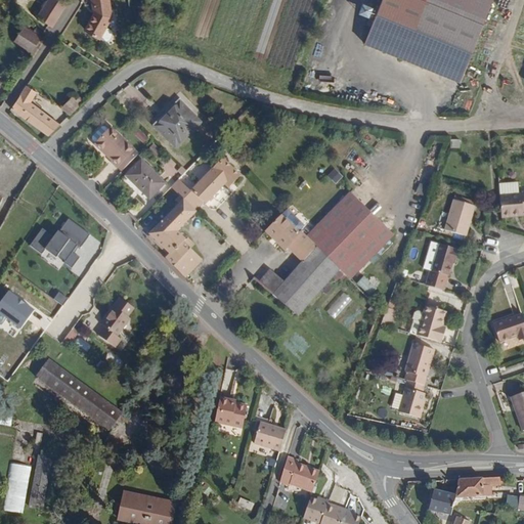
[(46,0),(36,17),(52,28),(69,0),(46,0)]
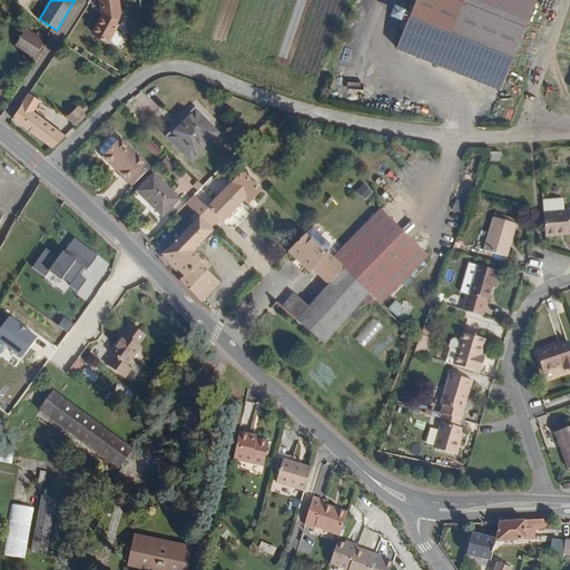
[(110,38),(119,26),(125,18),(127,0),(108,0),(107,7),(95,28),(110,38)]
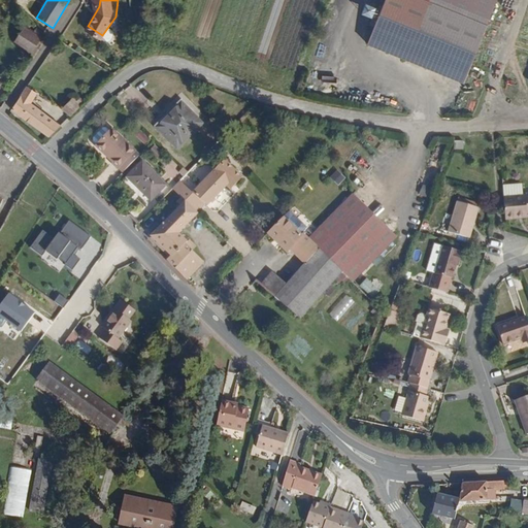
[(383,0),(365,43),(463,81),(495,0),(383,0)]
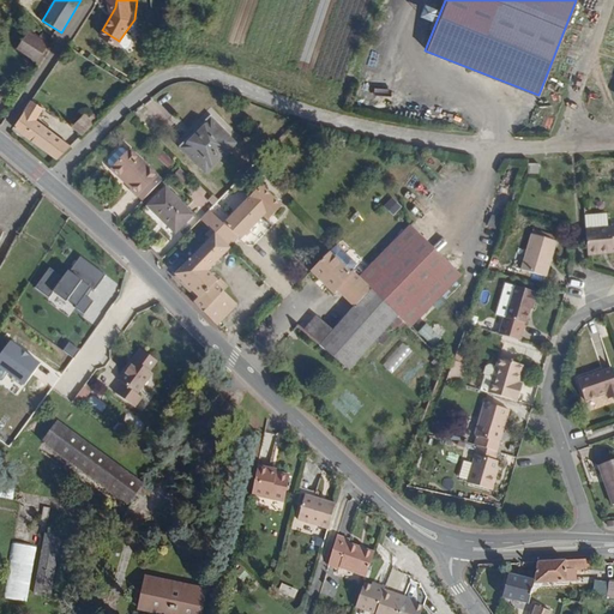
[(125,43),(132,44),(137,37),(134,32),(128,28),(119,41),(125,43)]
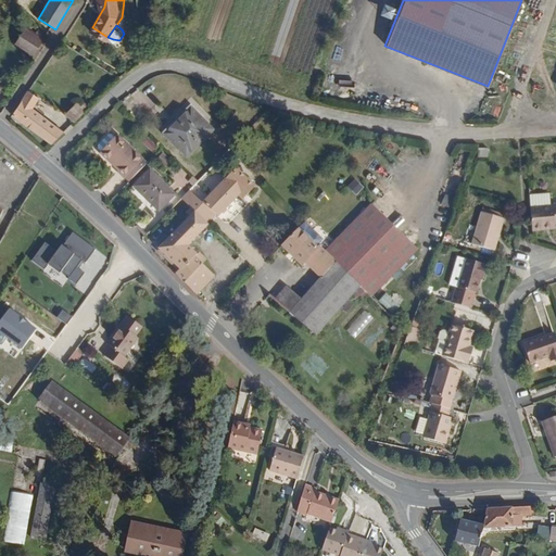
[(14,45),(37,60),(48,42),(25,27),(14,45)]
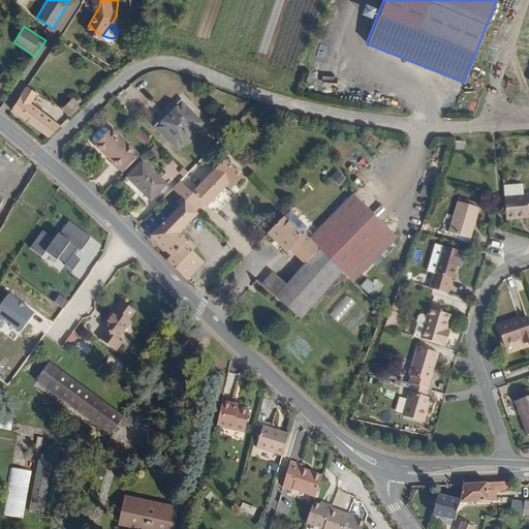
[(54,135),(66,124),(36,100),(41,93),(33,87),(20,109),(54,135)]
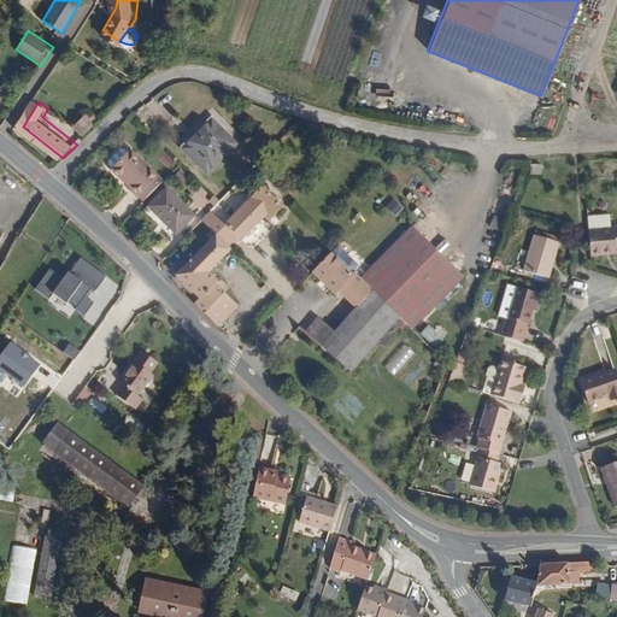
[(75,128),(84,136),(98,123),(88,113),(75,128)]
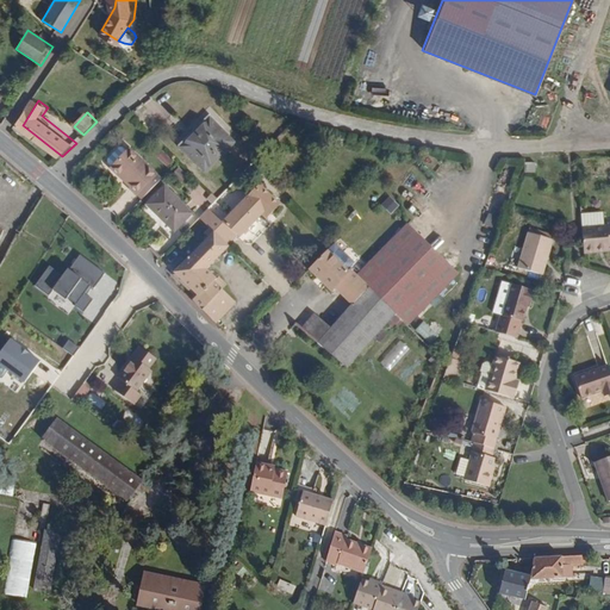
[(181,143),(206,165),(232,135),(207,113),(181,143)]
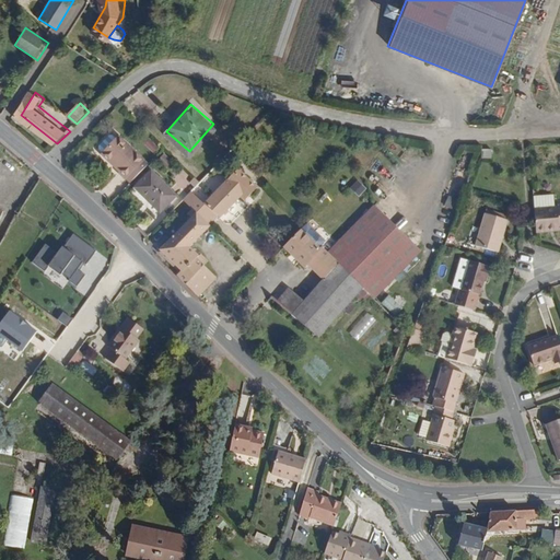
[(126,183),(146,162),(117,136),(98,156),(126,183)]
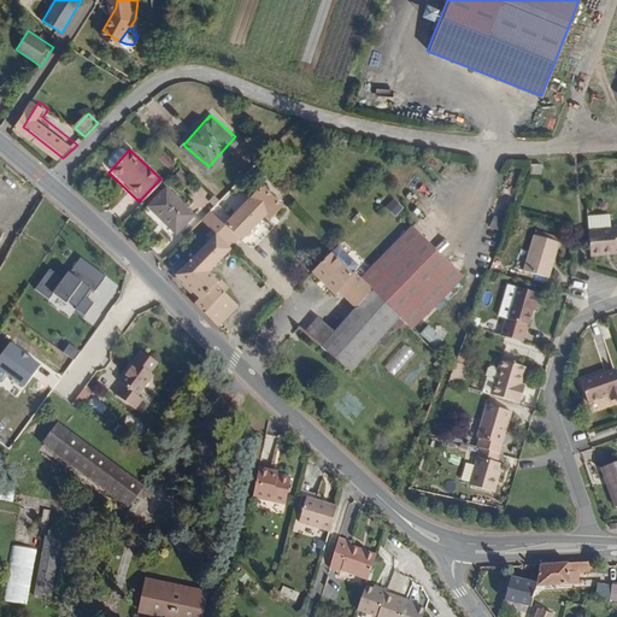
[(0,183),(6,171),(11,163),(4,159),(0,157),(0,183)]
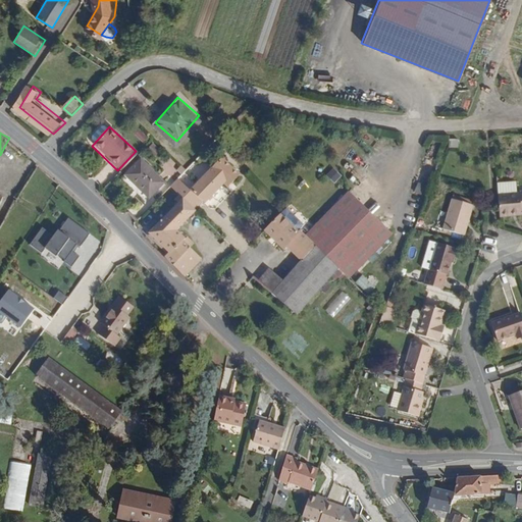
[(146,146),(151,151),(156,145),(151,140),(146,146)]
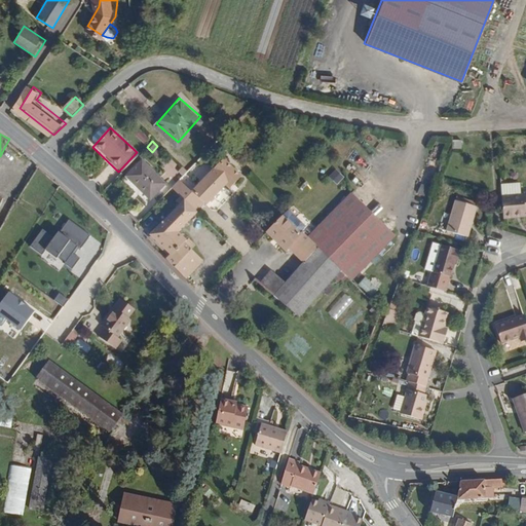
[(0,156),(0,158),(3,160),(9,148),(5,146),(0,156)]
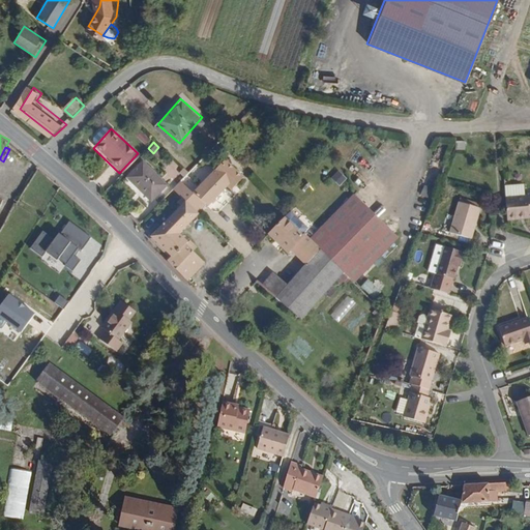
[(228,180),(233,184),(245,171),(227,154),(214,167),(228,180)]
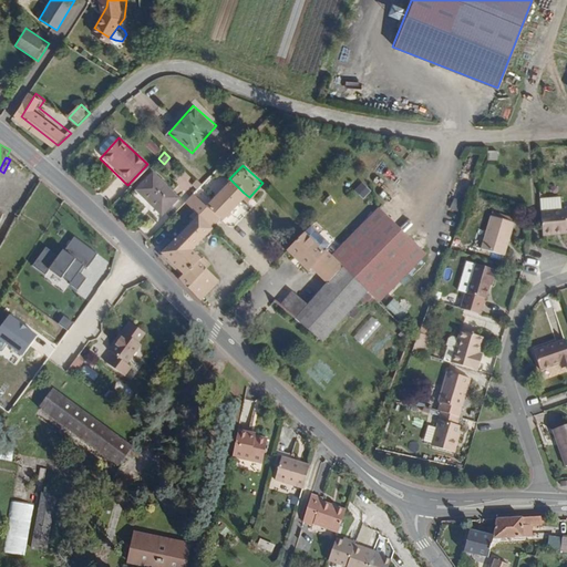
[(163,209),(178,194),(152,168),(136,186),(150,198),(150,197),(163,209)]
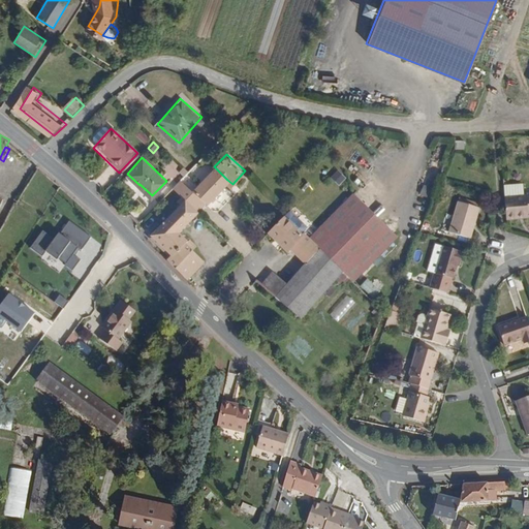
[(179,167),(183,172),(187,166),(183,162),(179,167)]
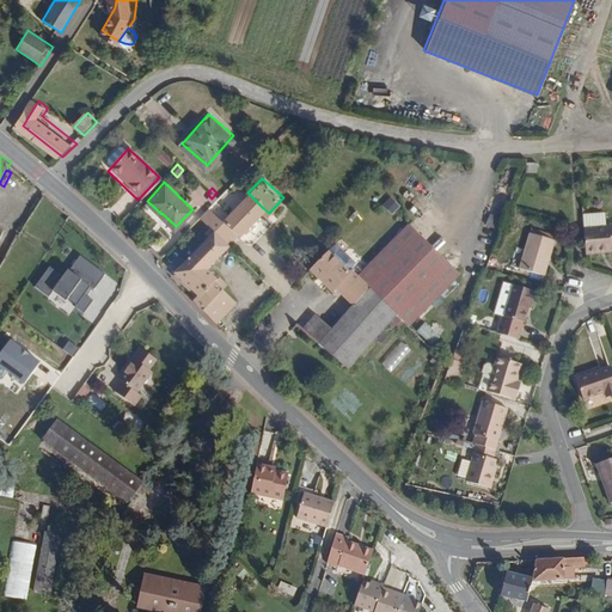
[(237,228),(240,232),(263,208),(248,193),(225,218),(216,225),(228,237),(237,228)]
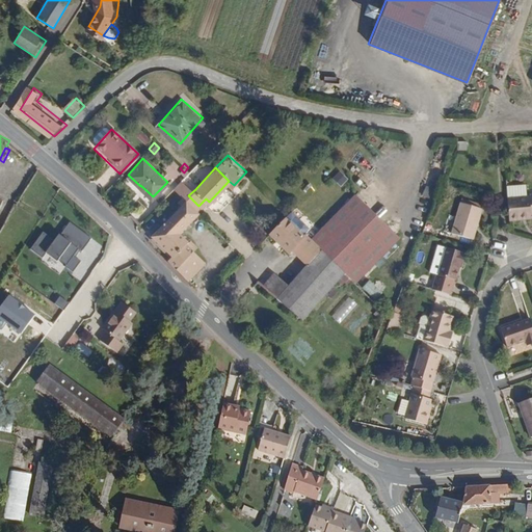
[(321,176),(329,183),(335,177),(326,169),(321,176)]
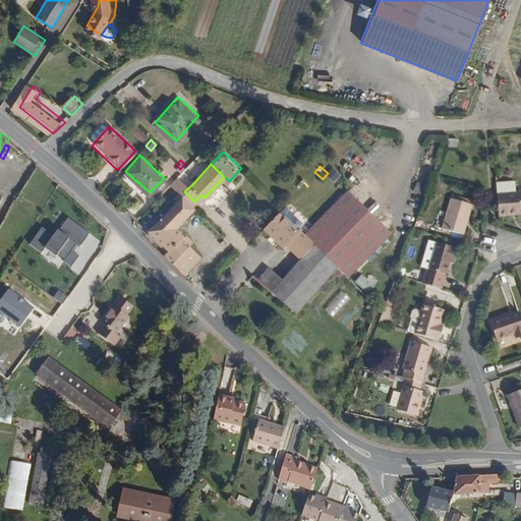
[(178,173),(171,180),(184,191),(191,185),(178,173)]
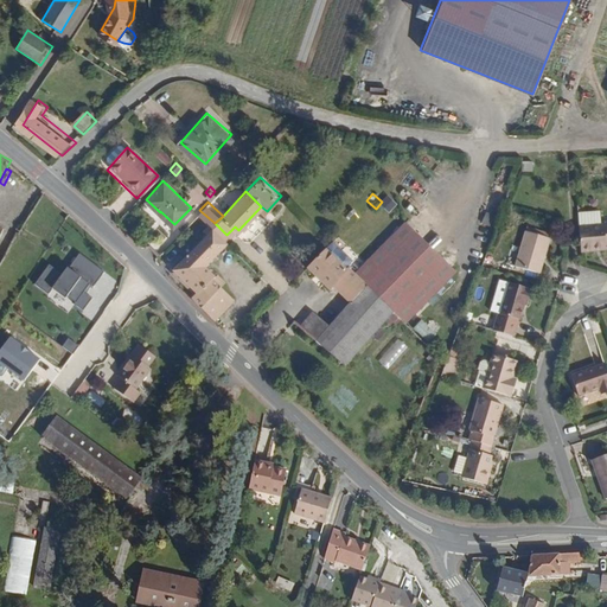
[(365,273),(420,324),(470,267),(415,218),(365,273)]
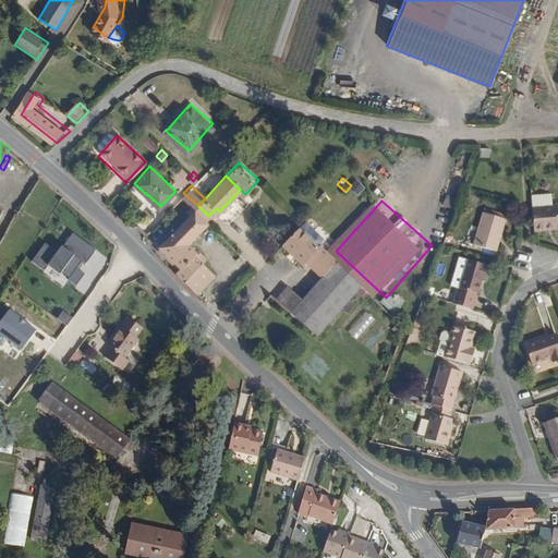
[(201,249),(192,239),(211,218),(208,216),(197,205),(161,243),(185,265),(198,251),(201,249)]
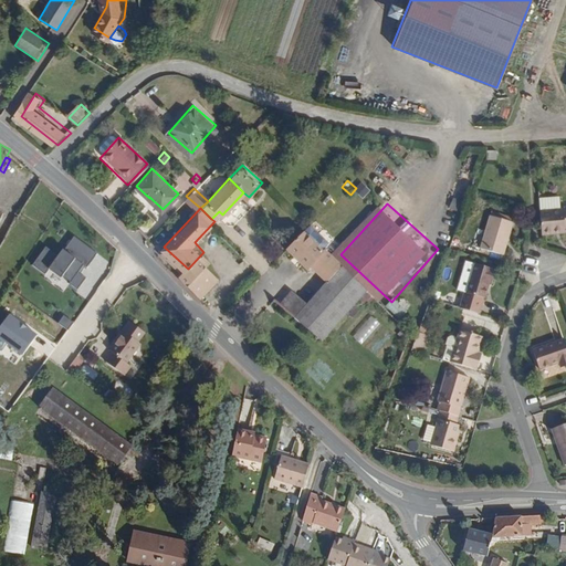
[(555,221),(554,220),(553,210),(530,212),(532,224),(555,221)]
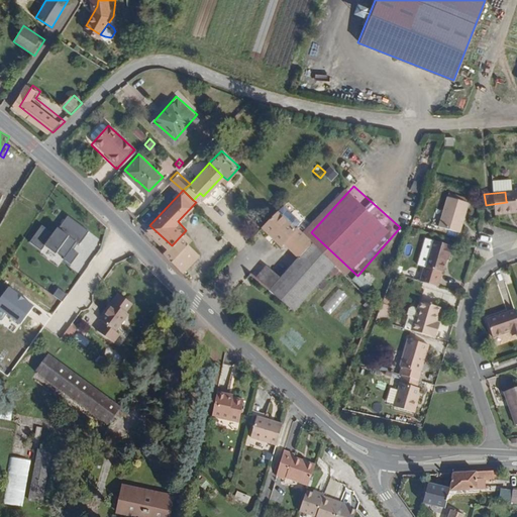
[(501,226),(516,224),(514,200),(506,201),(507,202),(486,205),(489,231),(501,230),(501,226)]
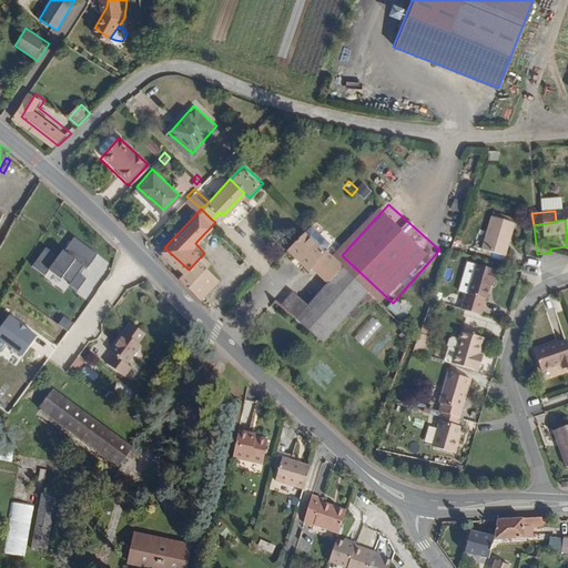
[(488,226),(478,259),(495,264),(500,247),(505,250),(510,234),(488,226)]
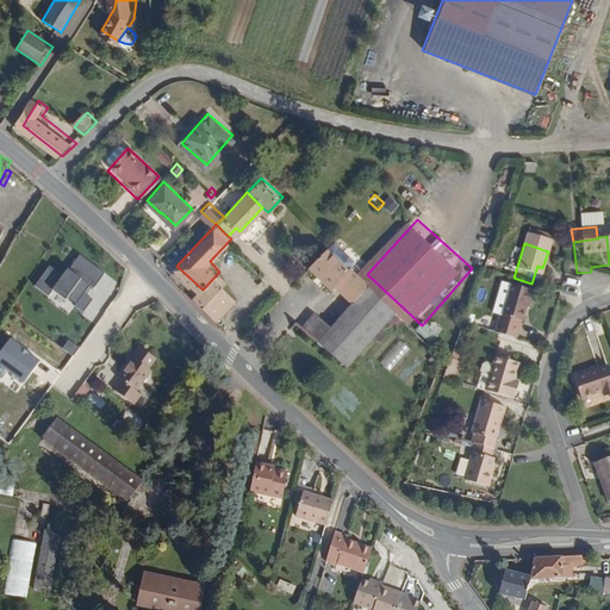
[(50,265),(35,286),(69,311),(75,304),(86,312),(95,299),(89,294),(106,272),(80,253),(63,274),(50,265)]
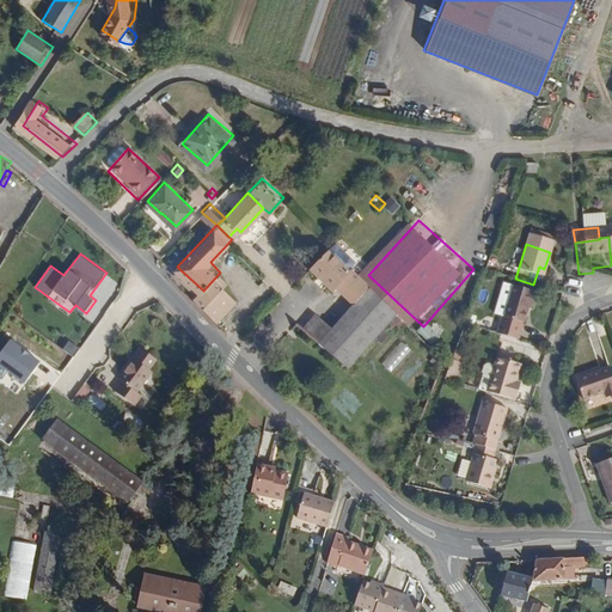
[(392,336),(408,317),(363,274),(361,277),(338,257),(320,276),(343,297),(346,292),(373,317),(392,336)]
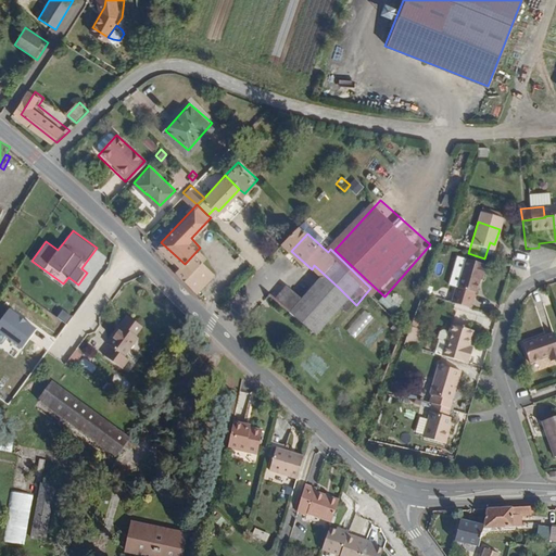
[(484,258),(490,260),(494,244),(490,242),(484,258)]
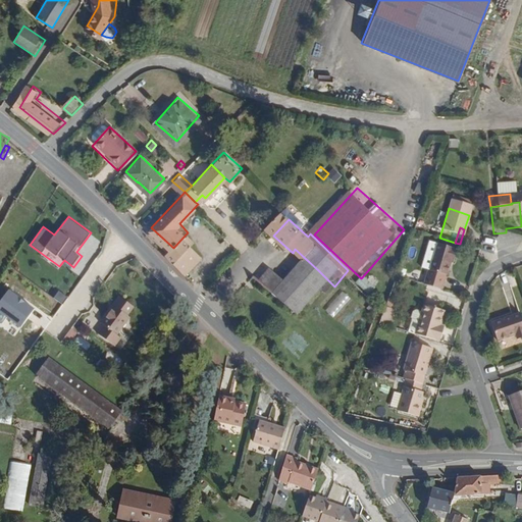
[(173,248),(170,252),(177,259),(193,242),(186,235),(173,248)]
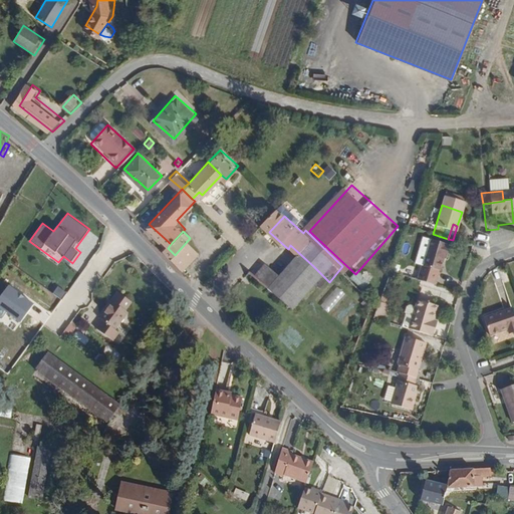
[(175,255),(188,266),(203,250),(190,238),(175,255)]
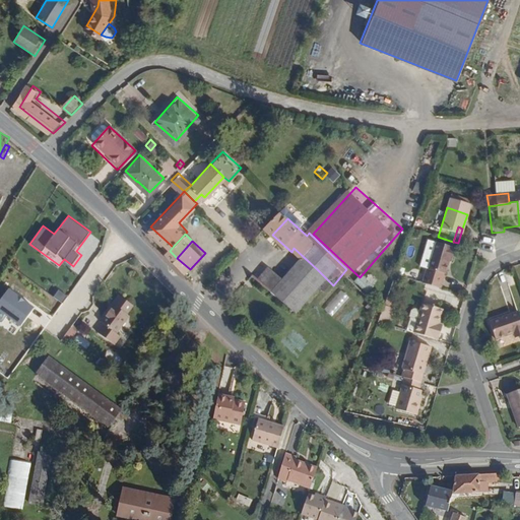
[(426,249),(417,275),(425,277),(427,278),(435,252),(426,249)]
